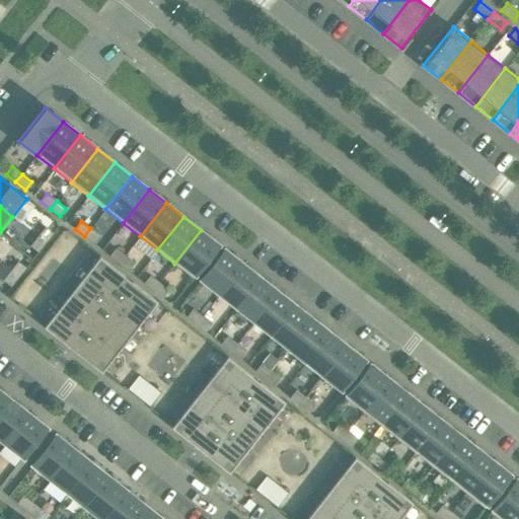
[(53,233),(45,227),(38,236),(46,242),(53,233)]
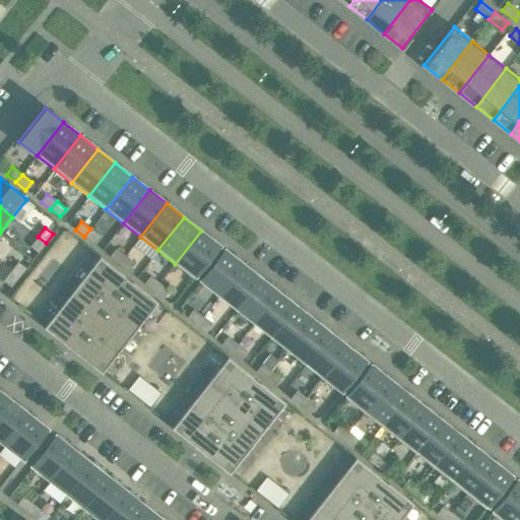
[(90,229),(84,237),(94,244),(101,236),(90,229)]
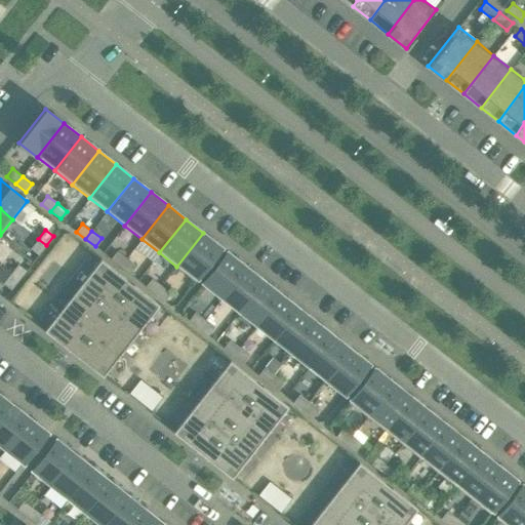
[(203,233),(176,267),(195,281),(221,247),(203,233)]
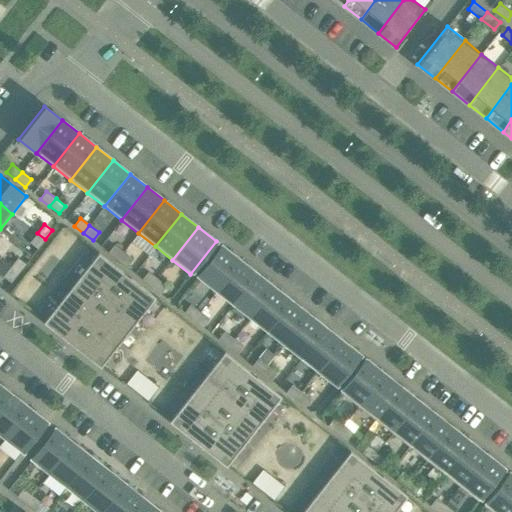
[(45,239),(37,233),(30,242),(37,249),(45,239)]
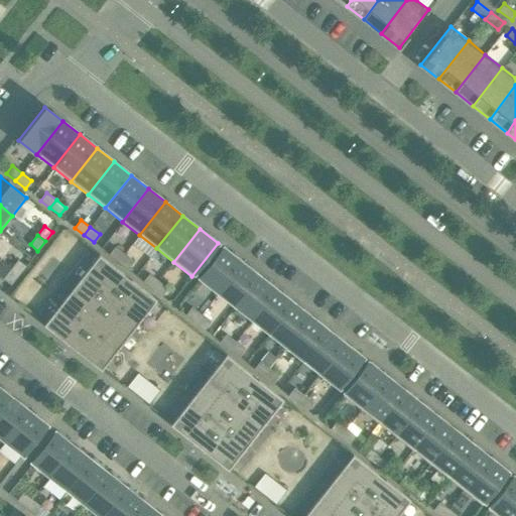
[(115,246),(109,254),(118,262),(124,254),(115,246)]
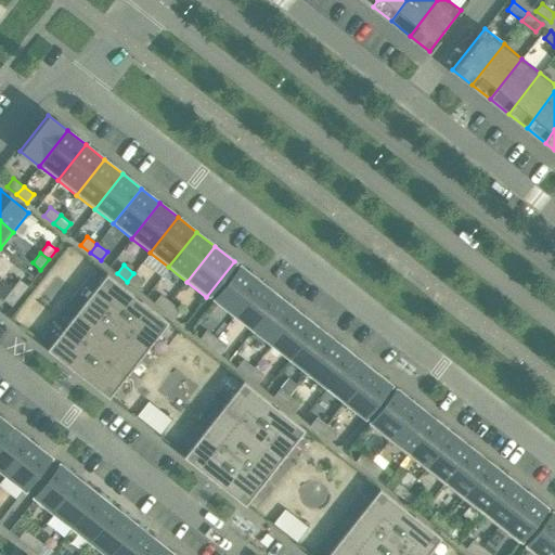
[(241,267),(216,299),(235,314),(260,282),(241,267)]
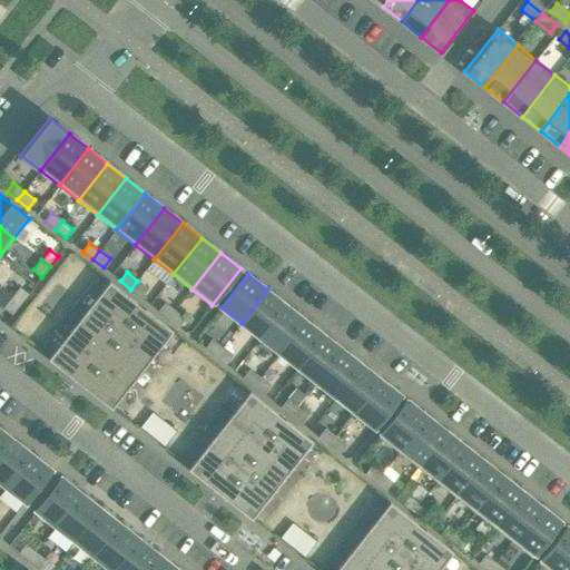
[(109,281),(48,359),(70,376),(74,379),(76,381),(85,387),(84,387),(87,390),(89,391),(111,409),(173,332),(109,281)]
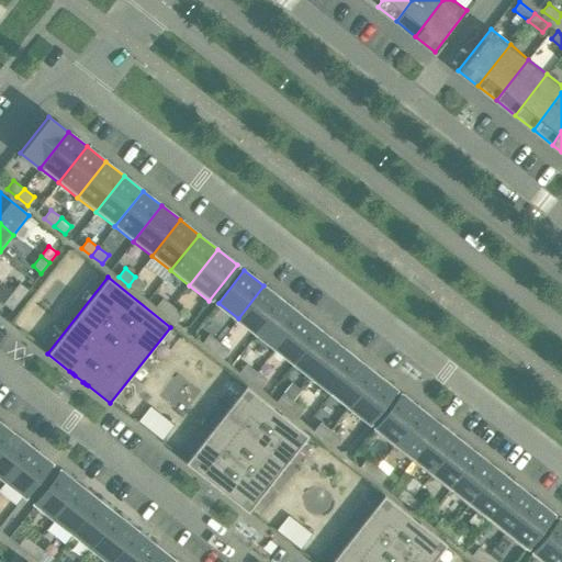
[(135,277),(128,285),(138,293),(146,284),(135,277)]
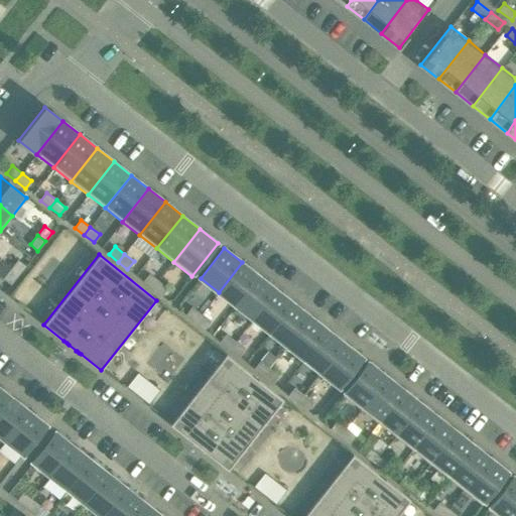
[(10,269),(18,275),(25,266),(17,260),(10,269)]
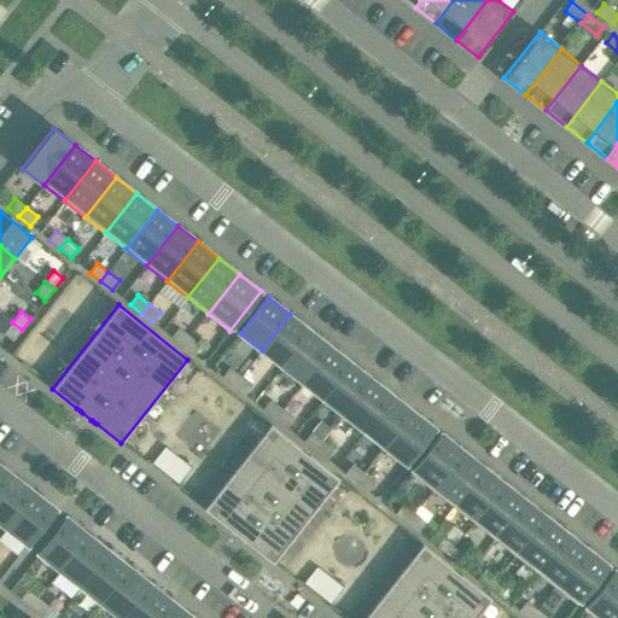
[(290,314),(262,350),(283,366),(310,331),(290,314)]
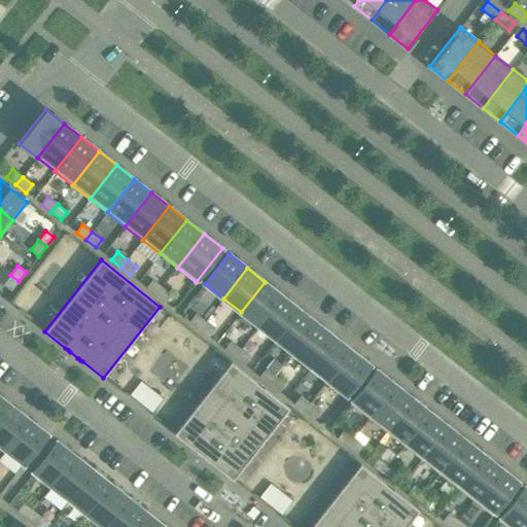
[(10,275),(3,284),(11,290),(19,281),(10,275)]
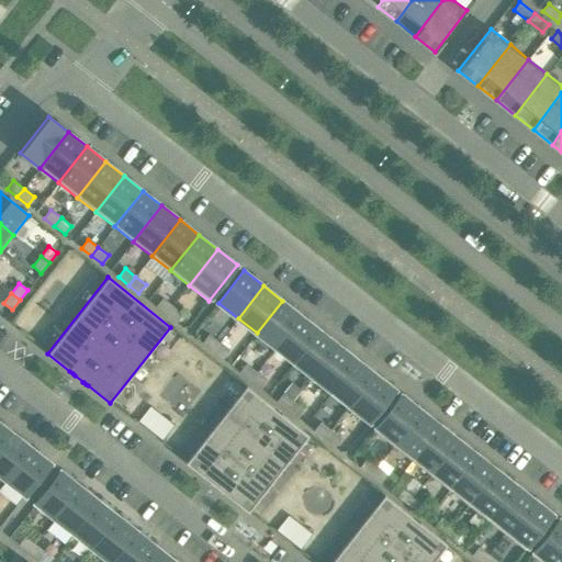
[(163,298),(156,306),(166,314),(172,305),(163,298)]
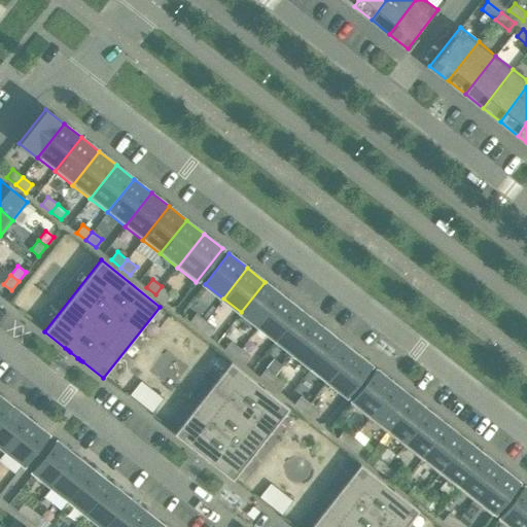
[(265,282),(241,312),(258,326),(282,295),(265,282)]
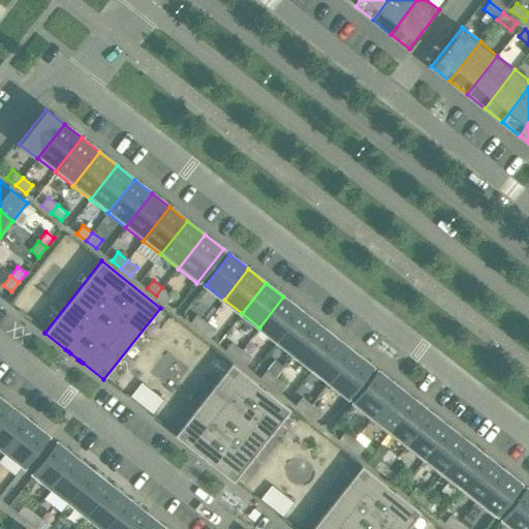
[(162,287),(156,296),(165,304),(173,296),(162,287)]
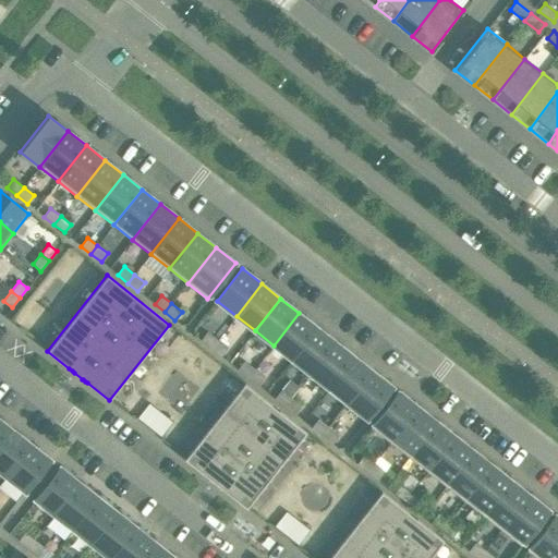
[(299,313),(274,346),(292,360),(317,327),(299,313)]
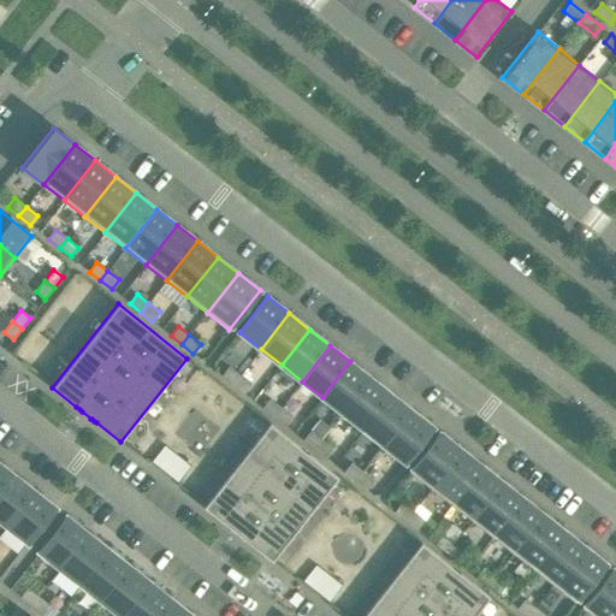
[(350,361),(323,397),(343,413),(371,378),(350,361)]
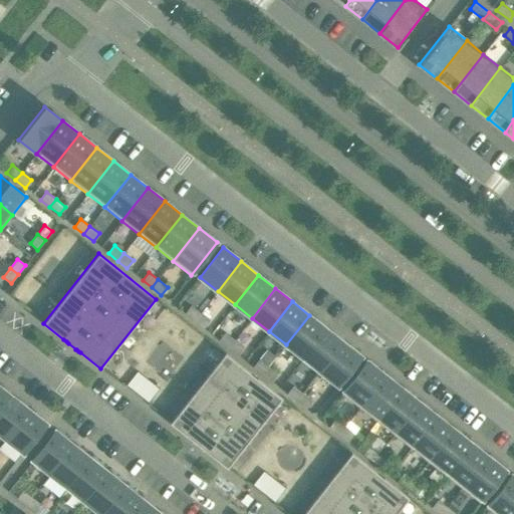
[(191,305),(184,313),(194,321),(200,313),(191,305)]
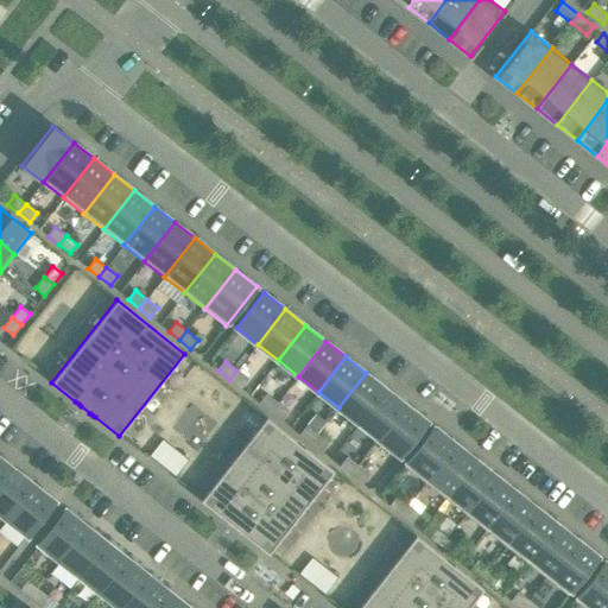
[(236,371),(229,380),(241,388),(248,379),(236,371)]
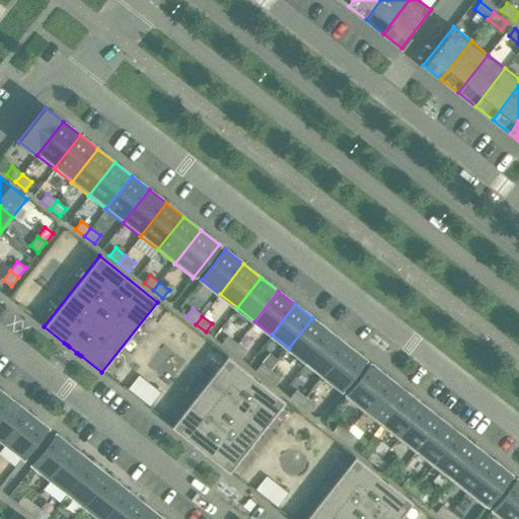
[(312,318),(289,348),(305,362),(329,331),(312,318)]
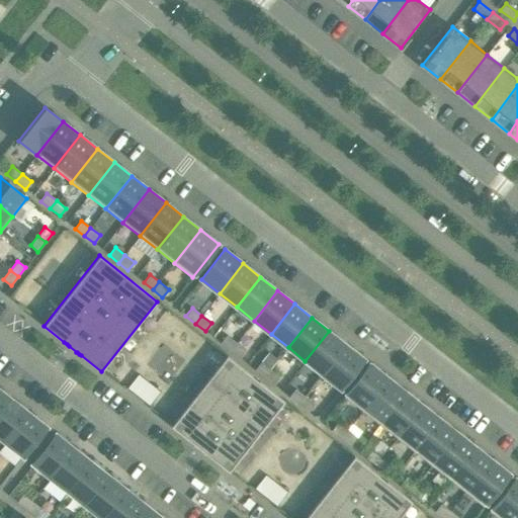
[(329,331),(305,361),(322,374),(346,345),(329,331)]
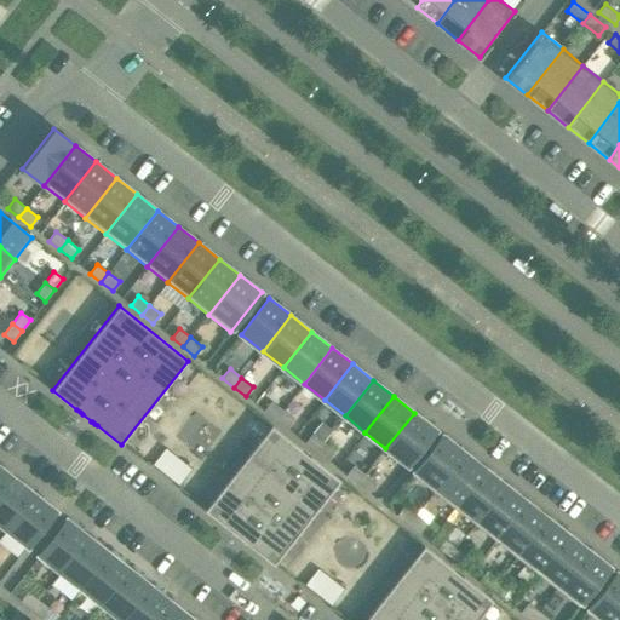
[(271,401),(263,411),(275,419),(282,411),(271,401)]
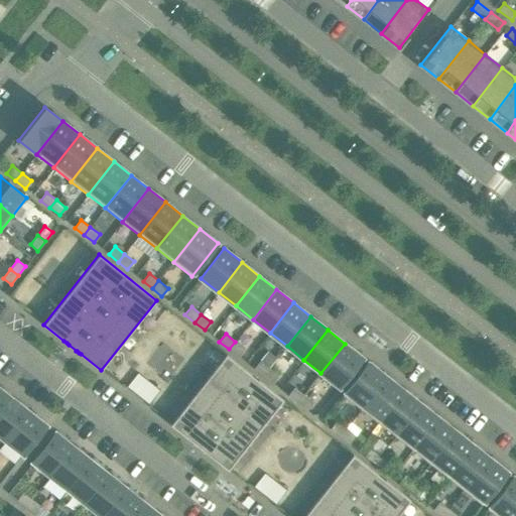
[(235,342),(229,349),(238,357),(244,349),(235,342)]
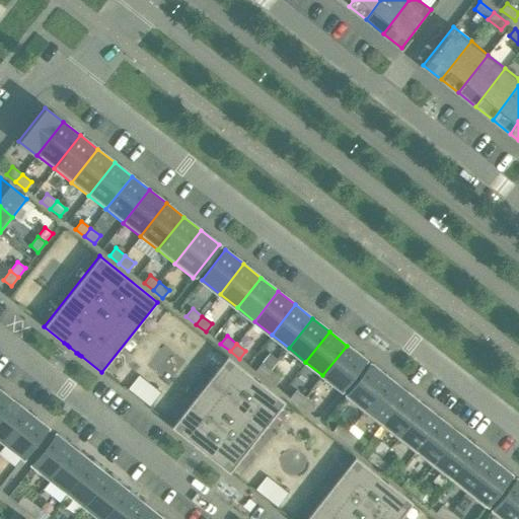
[(347,346),(322,375),(341,389),(365,360),(347,346)]
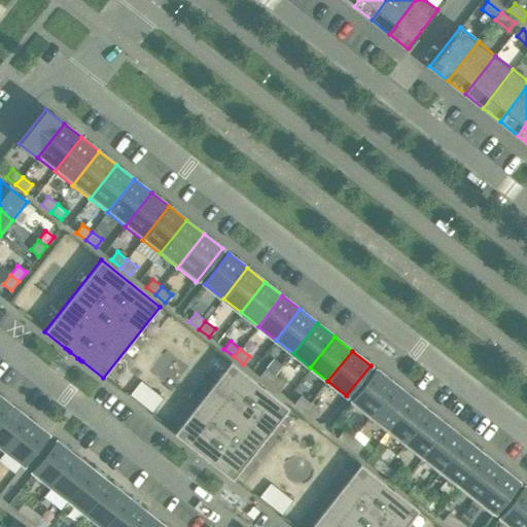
[(231,362),(174,433),(195,450),(198,452),(200,454),(208,460),(207,460),(209,462),(212,464),(233,481),(289,409),(231,362)]
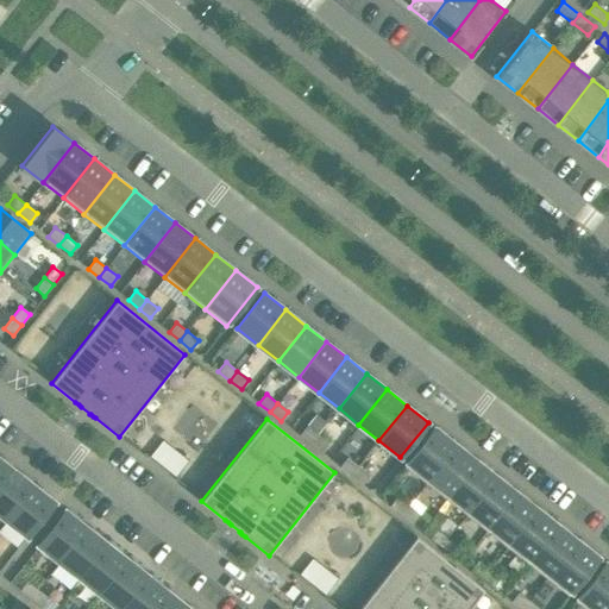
[(307,426),(299,435),(311,444),(318,434),(307,426)]
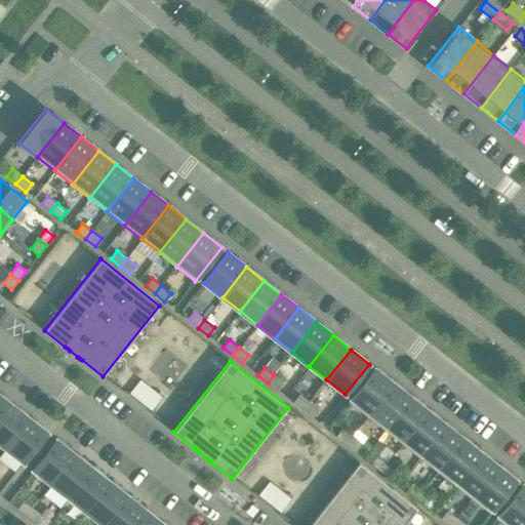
[(375,369),(349,402),(367,417),(394,384),(375,369)]
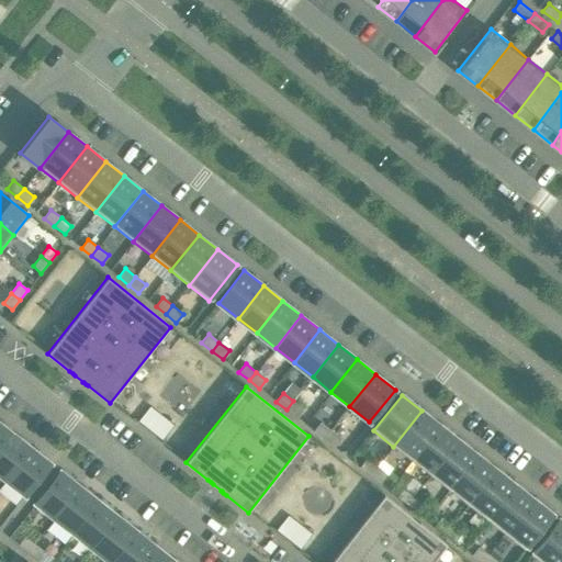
[(293,401),(287,409),(296,417),(303,408),(293,401)]
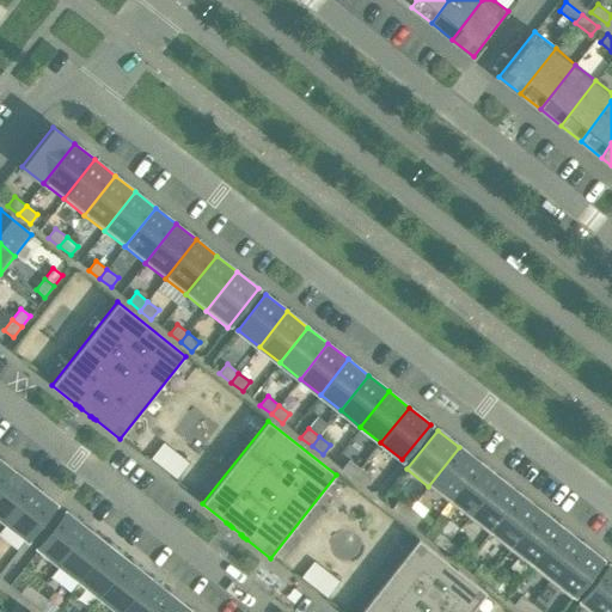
[(163,442),(150,459),(176,479),(189,463),(163,442)]
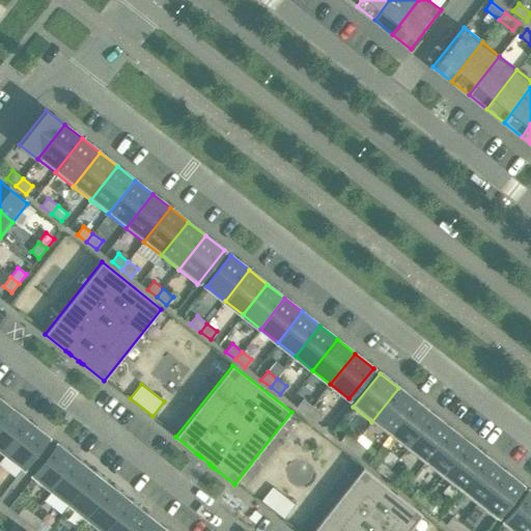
[(398,388),(371,422),(389,436),(416,401),(398,388)]
